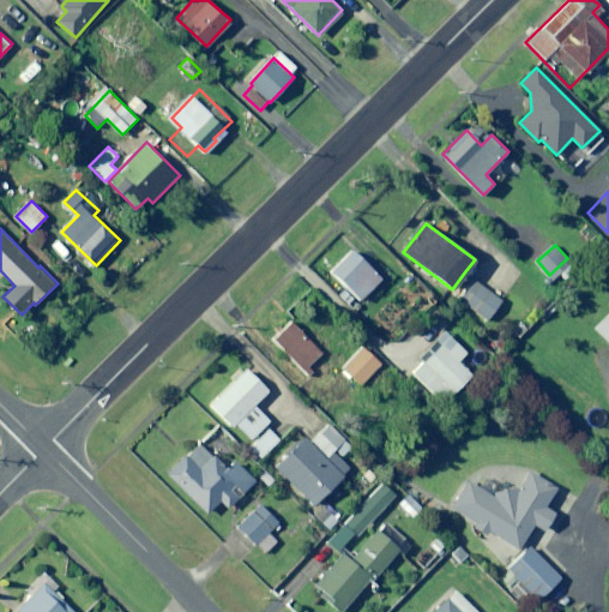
[(385,282),(353,251),(332,271),(365,303),(385,282)]
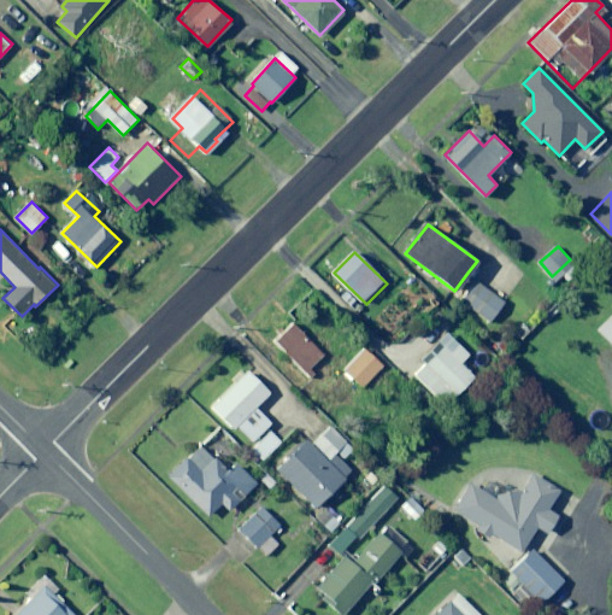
[(496,294),(478,281),(464,302),(492,322),(517,287),(507,279),(496,294)]
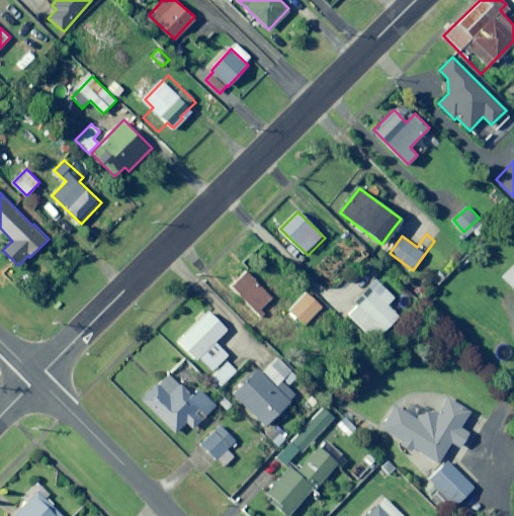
[(513,265),(503,276),(513,287),(513,265)]
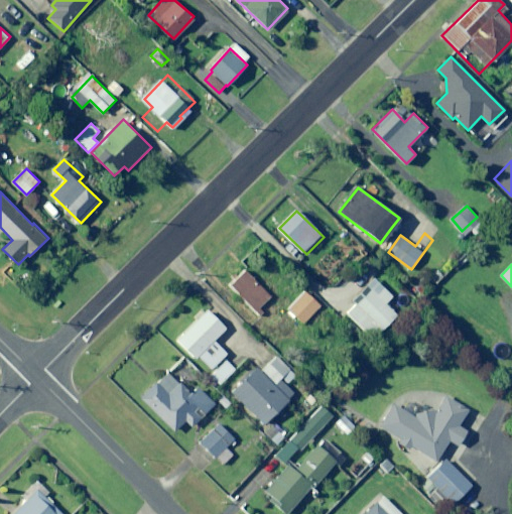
[(271,297),(245,270),(231,284),(257,311),(271,297)]
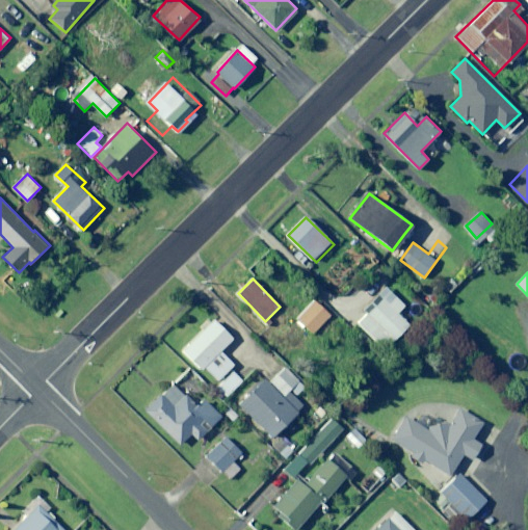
[(405,306),(397,296),(389,303),(384,298),(360,321),(387,348),(411,324),(399,312),(405,306)]
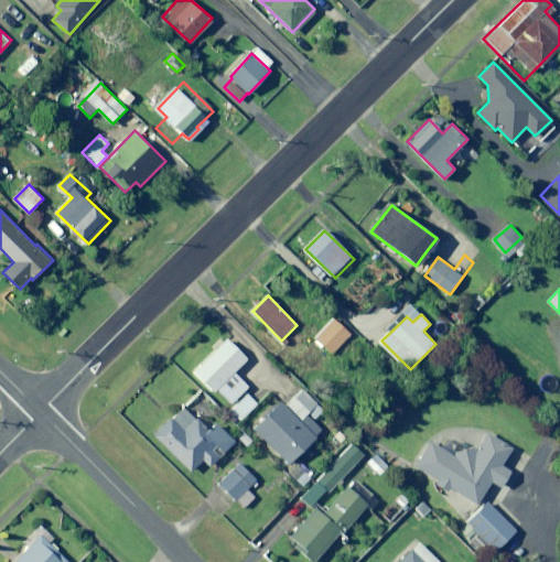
[(353,334),(336,317),(316,337),(334,354),(353,334)]
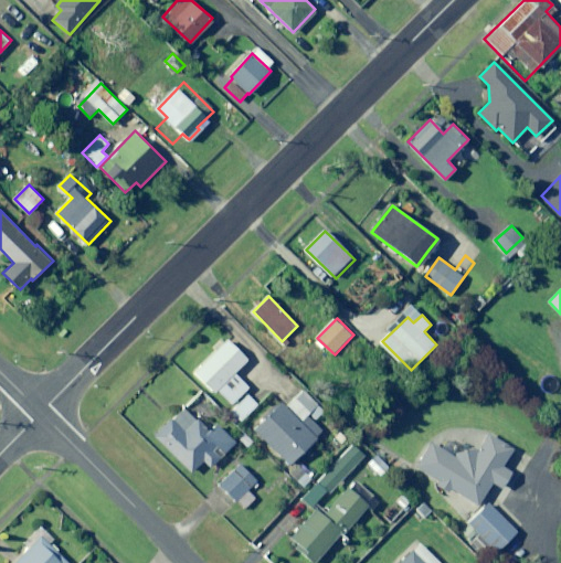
[(249,359),(230,339),(196,372),(215,392),(218,389),(233,404),(250,388),(235,372),(249,359)]
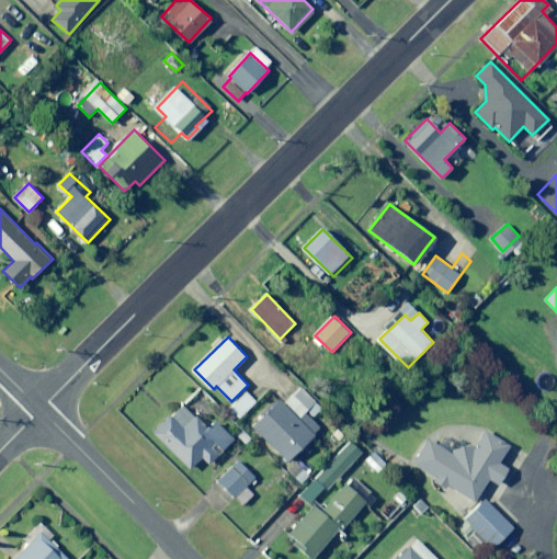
[(286,400),(302,415),(307,409),(314,415),(324,407),(303,385),(286,400)]
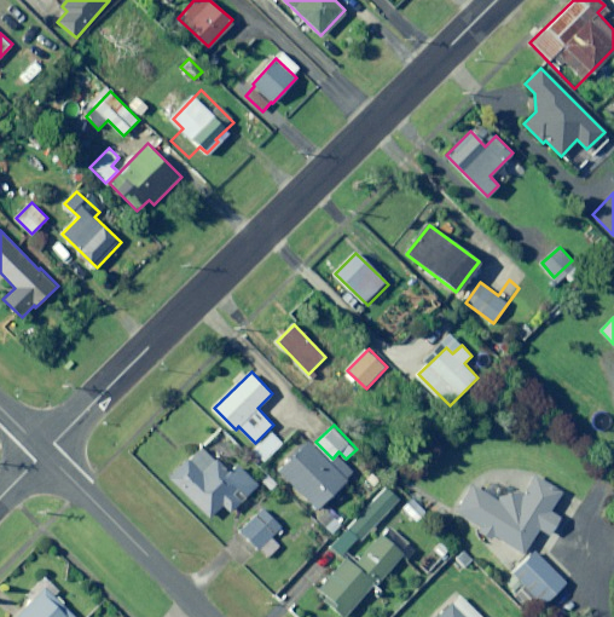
[(284,443),(273,432),(250,454),(261,465),(284,443)]
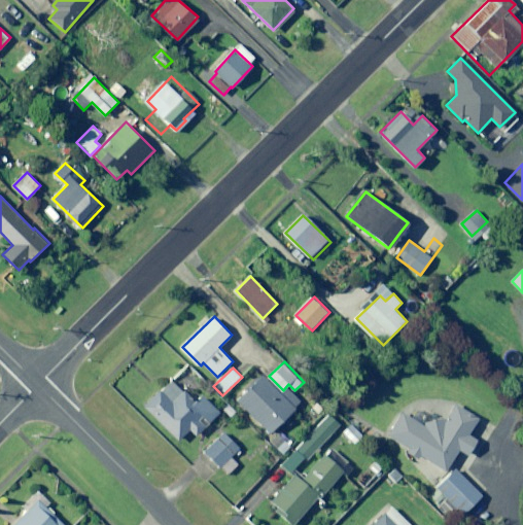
[(281,393),(262,374),(236,399),(270,432),(302,400),(288,387),(281,393)]
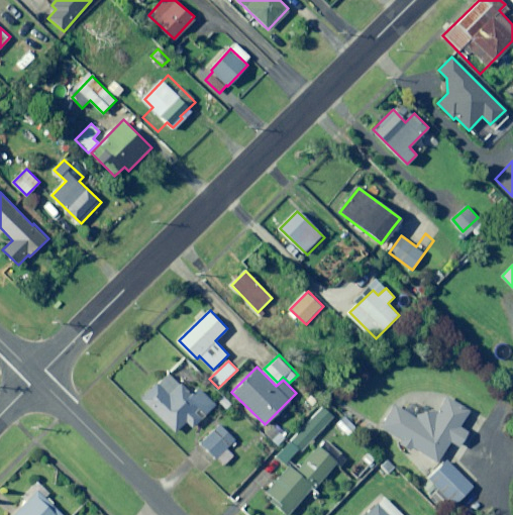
[(199,387),(192,395),(182,385),(169,372),(142,398),(176,431),(187,420),(193,427),(216,404),(199,387)]
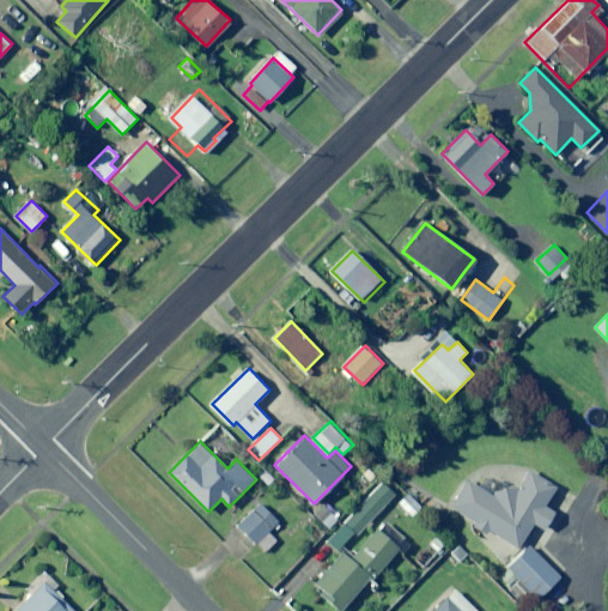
[(557,487),(532,470),(517,492),(498,481),(490,492),(470,481),(454,507),(476,521),(474,526),(486,534),(490,530),(518,549),(535,524),(543,530),(555,510),(546,504),(557,487)]
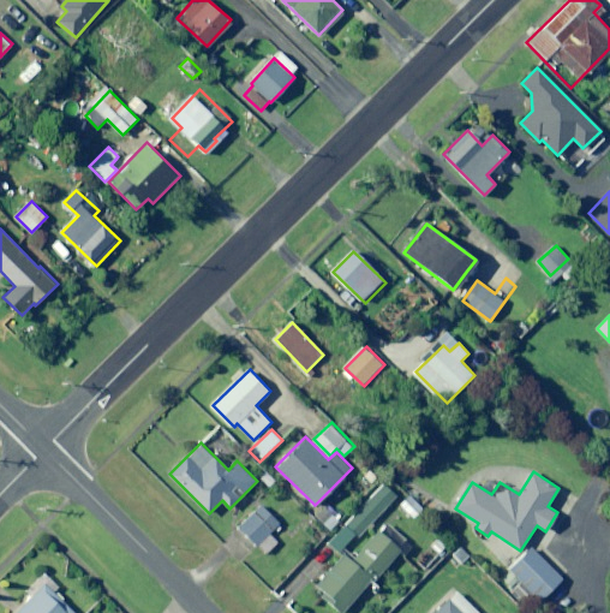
[(425,507),(411,494),(401,504),(416,518),(425,507)]
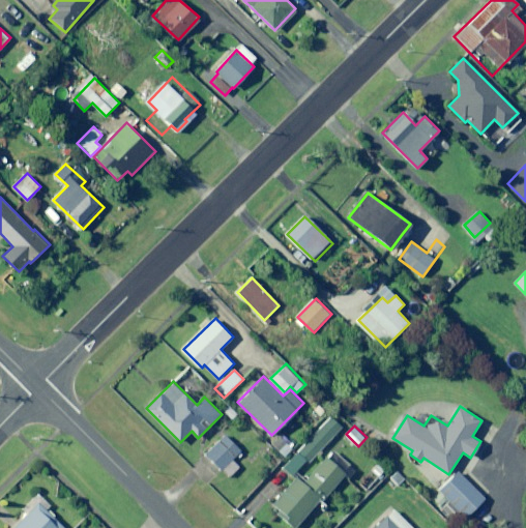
[(243,450),(227,434),(206,455),(230,477),(241,466),(234,459),(243,450)]
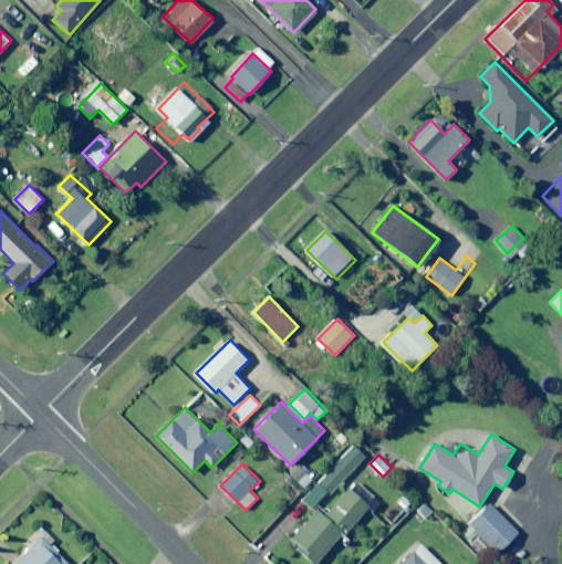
[(313,563),(376,498),(357,480),(333,507),(312,487),(302,499),(315,511),(289,541),(313,563)]
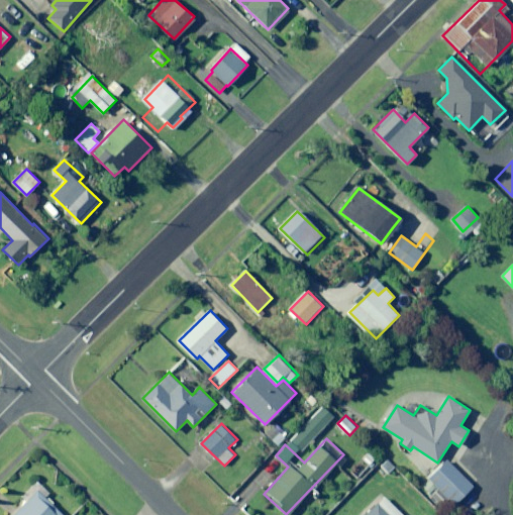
[(447,460),(425,484),(451,509),(474,486),(447,460)]
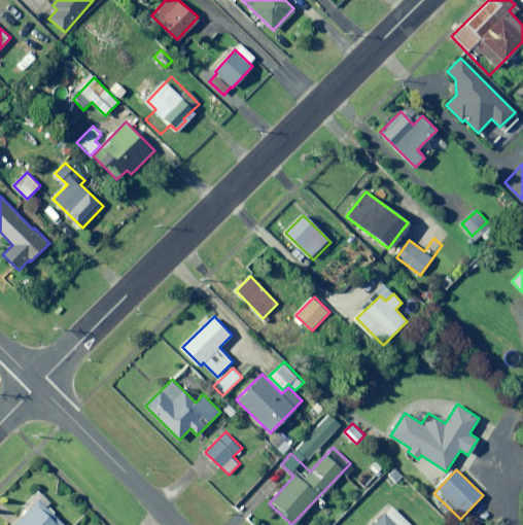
[(49,501),(39,491),(24,505),(28,510),(12,524),(63,524),(44,506),(49,501)]
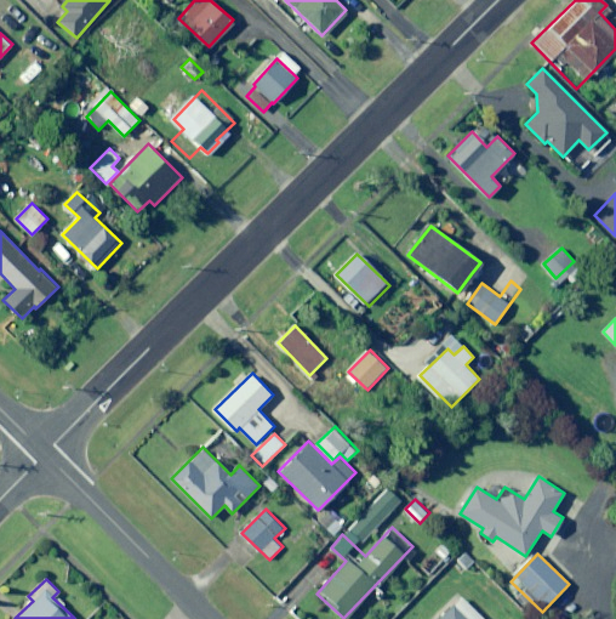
[(469,618),(455,605),(440,618),(469,618)]
